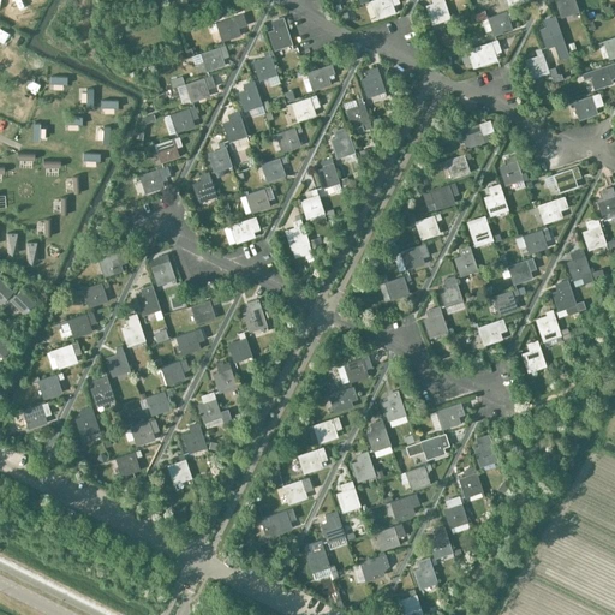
[(394,11),(389,0),(371,0),(377,17),(394,11)]
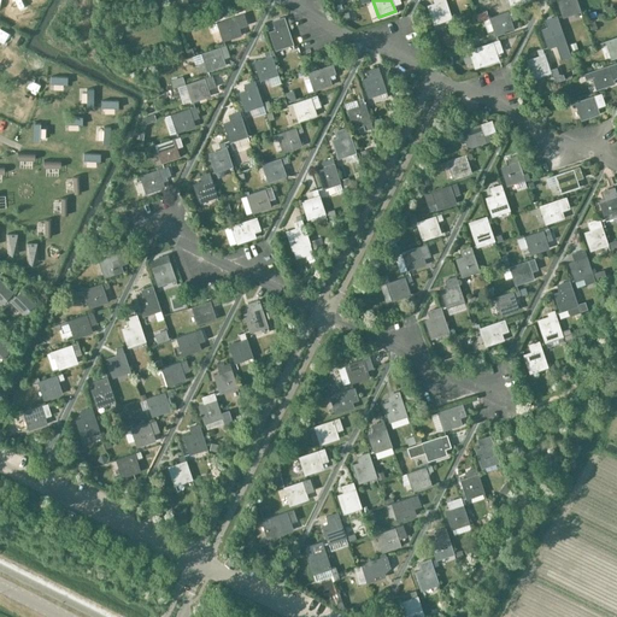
[(439,0),(440,3),(429,6),(434,23),(451,18),(445,0),(439,0)]
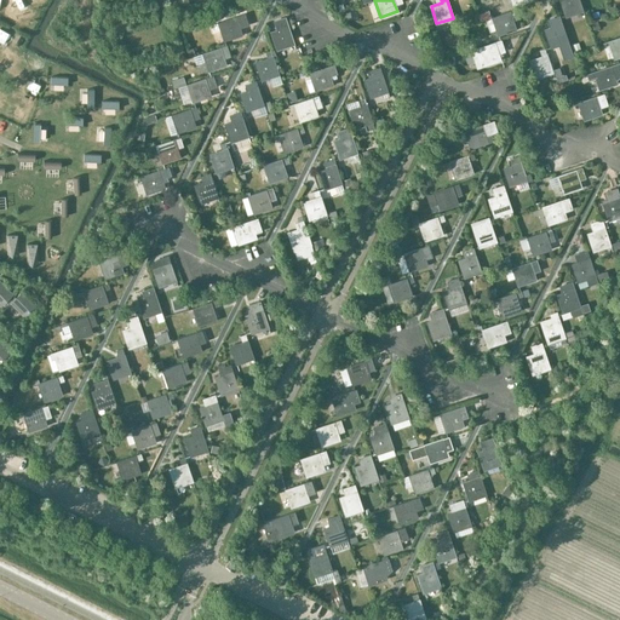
[(561,0),(567,17),(584,11),(579,0),(561,0)]
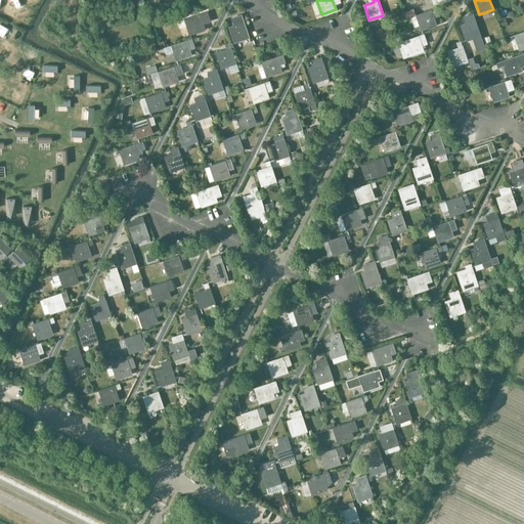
[(435,24),(432,14),(437,13),(436,8),(416,15),(421,29),(435,24)]
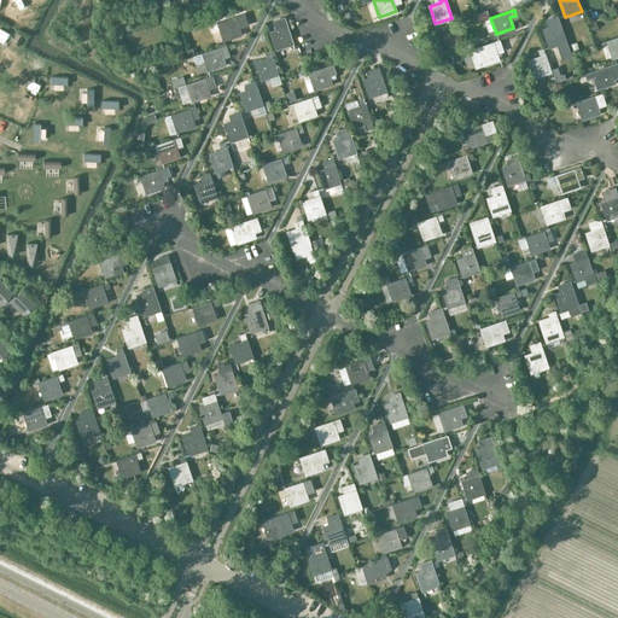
[(244,15),(217,23),(223,39),(240,34),(239,27),(246,24),(244,15)]
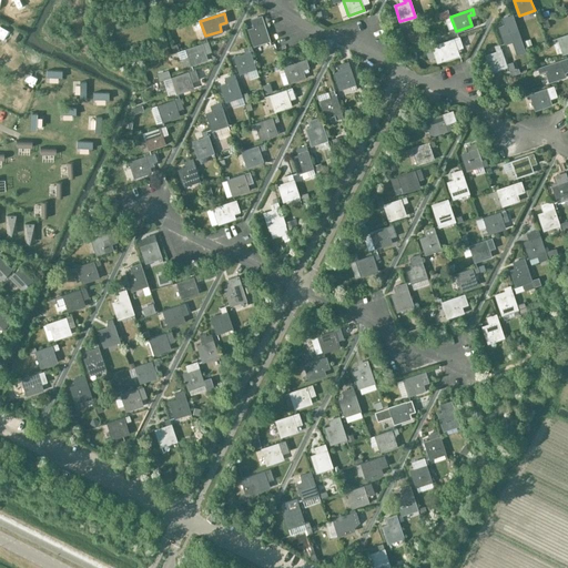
[(503,26),(498,27),(504,44),(511,42),(516,56),(525,52),(520,38),(513,16),(513,14),(500,19),(503,26)]
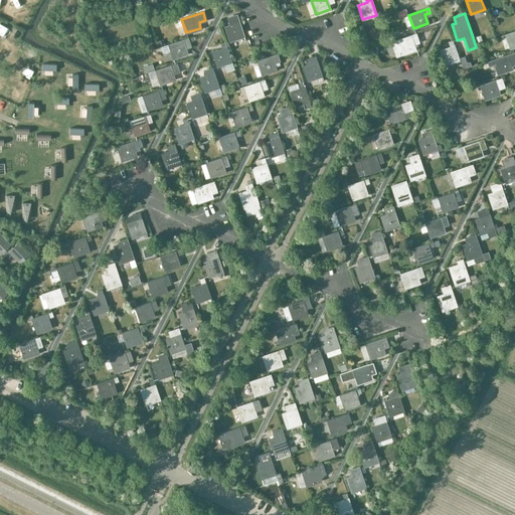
[(230,41),(244,36),(237,15),(228,18),(230,25),(225,27),(230,41)]
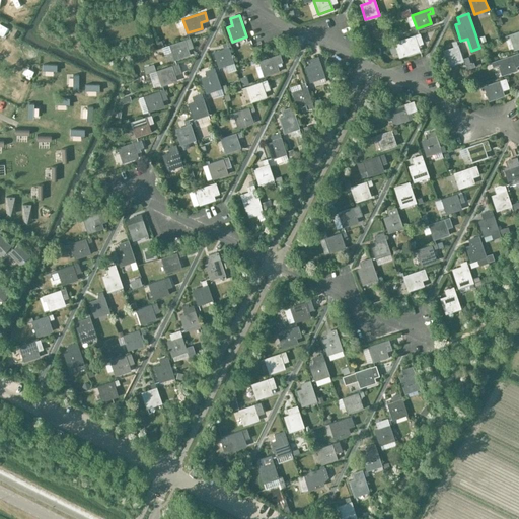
[(515,49),(518,47),(518,30),(510,34),(515,49)]
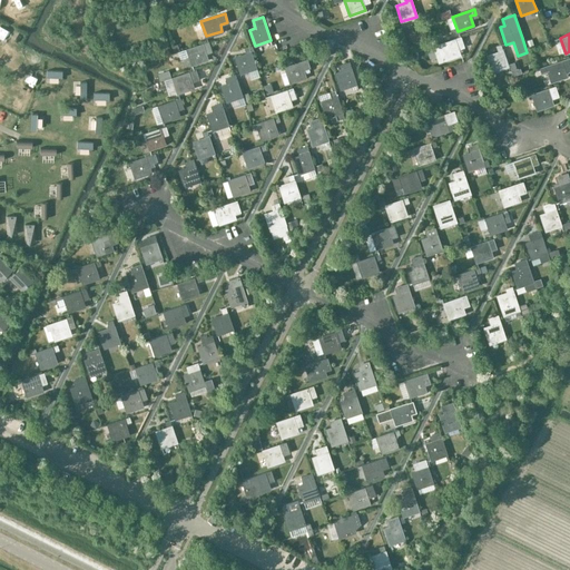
[(439,45),(433,46),(439,60),(440,61),(444,60),(460,55),(457,45),(462,42),(460,37),(439,45)]
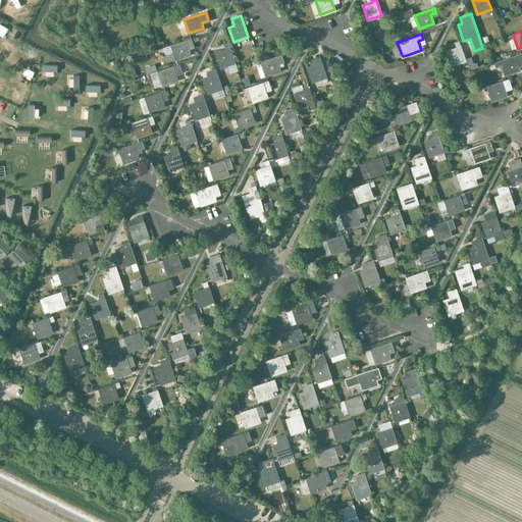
[(191,39),(170,45),(175,59),(190,54),(188,49),(191,49),(189,44),(192,43),(191,39)]
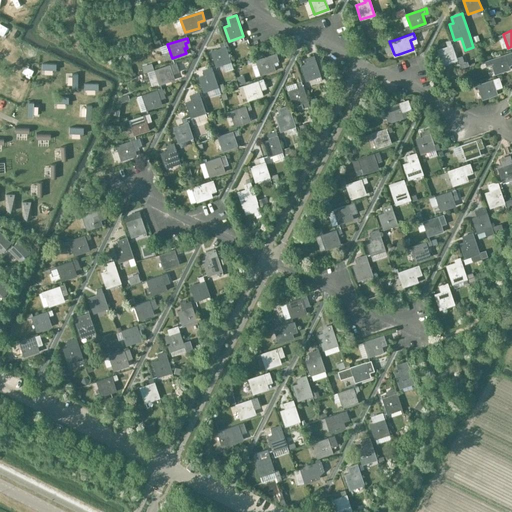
[(447,47),(438,50),(443,64),(457,60),(450,40),(445,42),(447,47)]
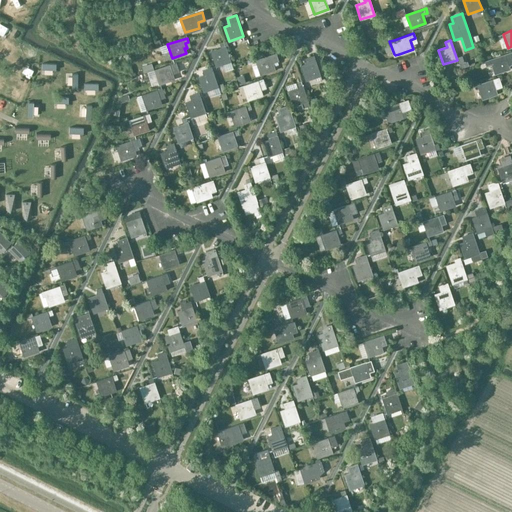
[(221,49),(211,52),(216,66),(230,61),(224,42),(219,43),(221,49)]
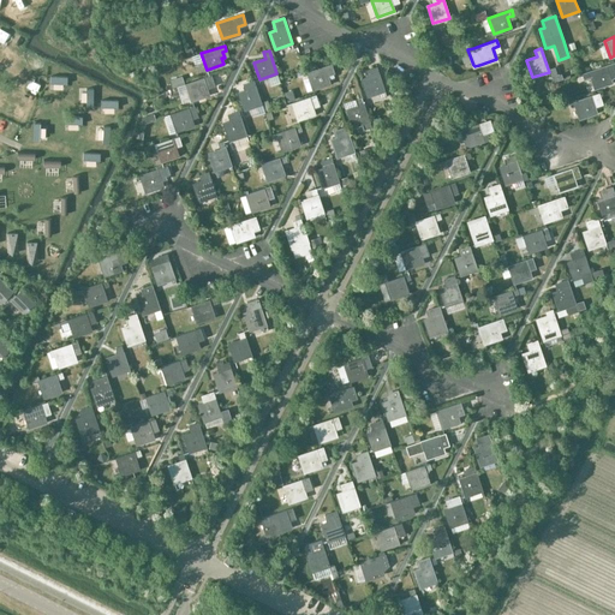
[(614,61),(581,75),(584,81),(591,78),(595,88),(613,82),(610,77),(614,75),(614,61)]
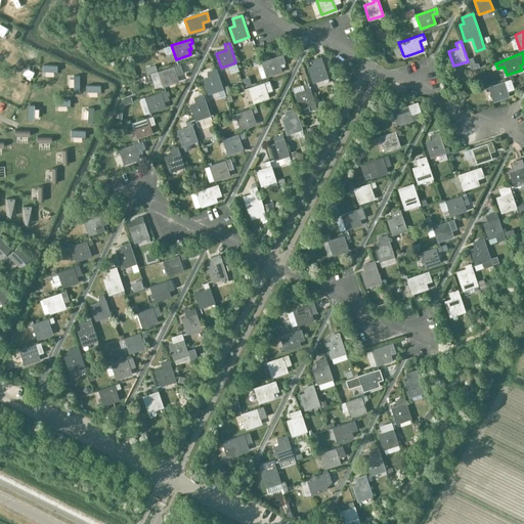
[(281,72),(278,61),(284,60),(281,55),(262,61),(267,76),(281,72)]
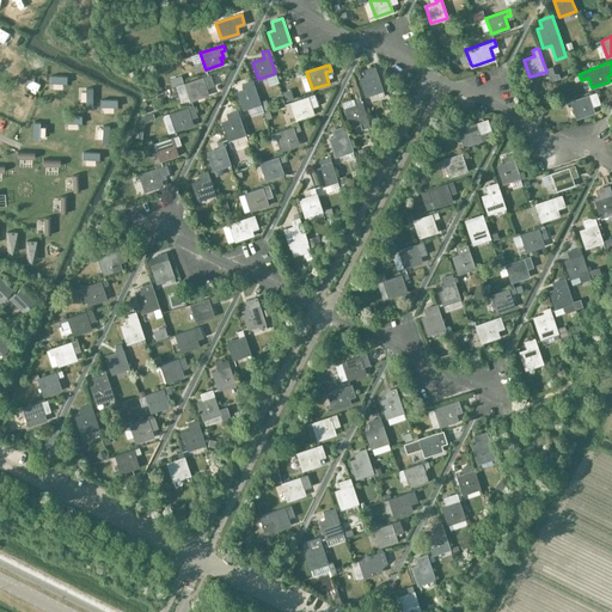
[(372,75),(360,79),(366,96),(383,90),(374,67),(369,68),(372,75)]
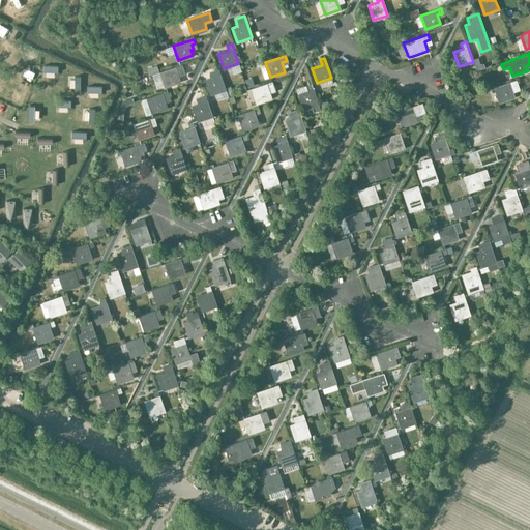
[(182,65),(160,72),(165,87),(179,82),(178,77),(185,75),(182,65)]
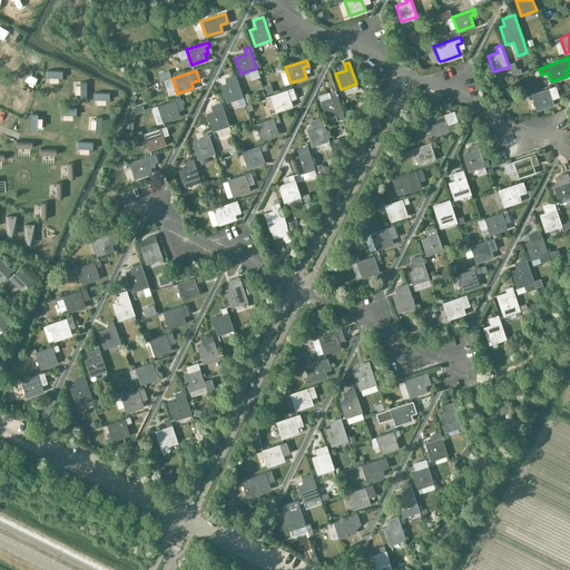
[(232,82),(222,86),(227,101),(242,96),(235,75),(229,76),(232,82)]
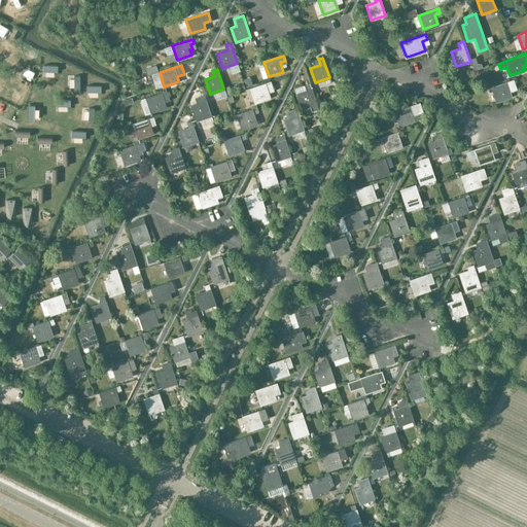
[(512,80),(492,88),(497,102),(512,97),(510,91),(515,89),(512,80)]
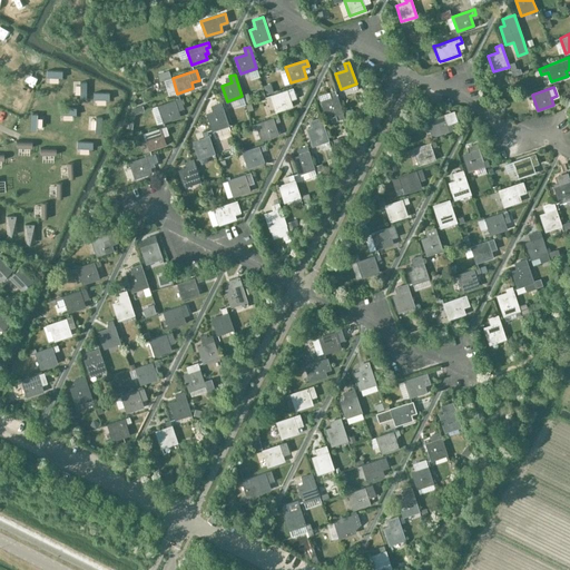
[(292,106),(288,96),(294,94),(293,88),(271,96),(276,111),(292,106)]
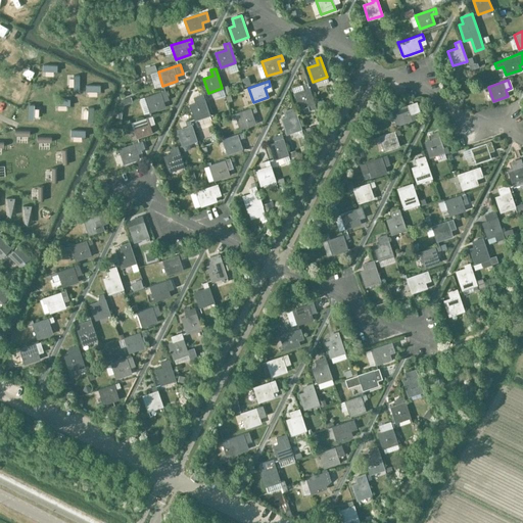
[(304,90),(295,93),(299,107),(314,103),(307,83),(302,84),(304,90)]
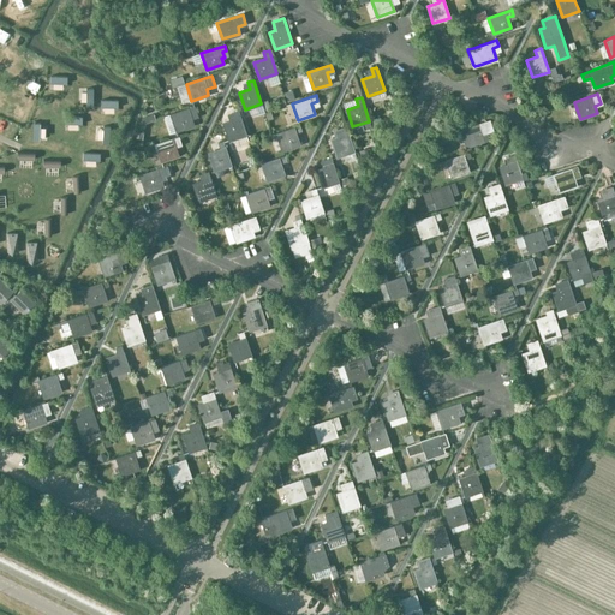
[(195,106),(171,114),(175,131),(193,125),(191,119),(195,118),(192,113),(196,112),(195,106)]
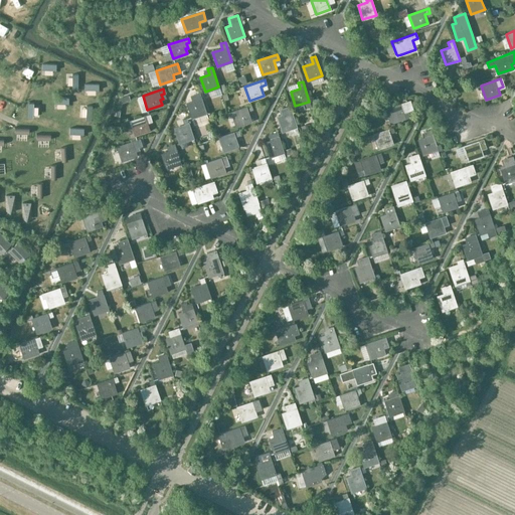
[(192,102),(187,103),(192,117),(206,113),(199,93),(195,94),(196,97),(191,99),(192,102)]
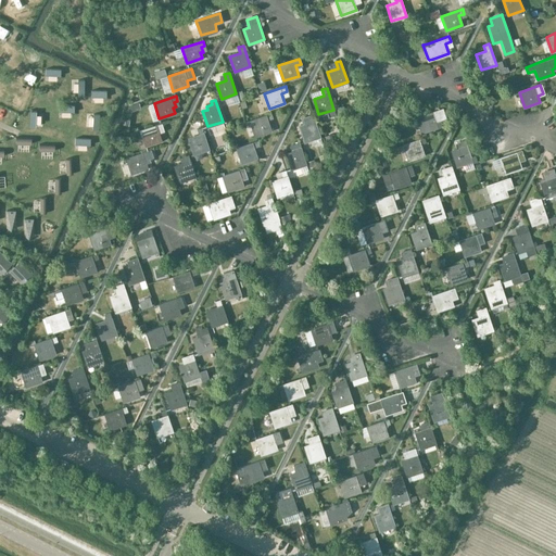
[(438,110),(417,117),(421,133),(437,127),(441,126),(439,121),(441,119),(438,110)]
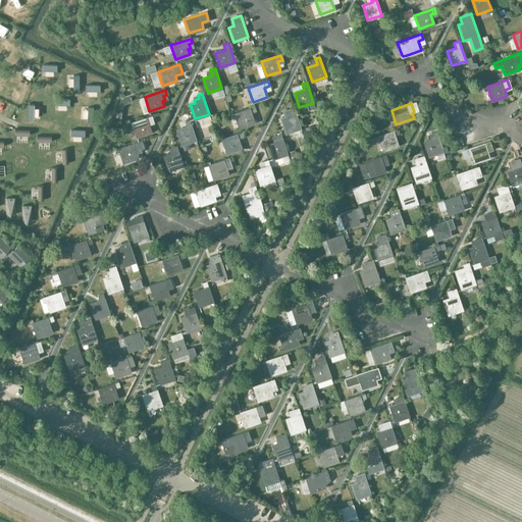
[(254,122),(251,113),(256,111),(255,107),(235,113),(240,127),(254,122)]
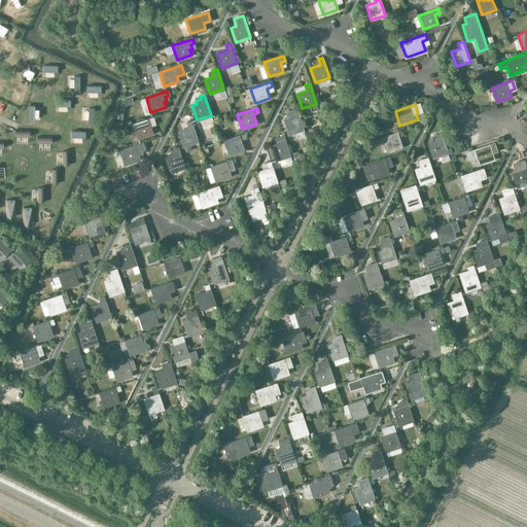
[(293,116),(284,119),(289,135),(304,130),(296,109),(292,111),(293,116)]
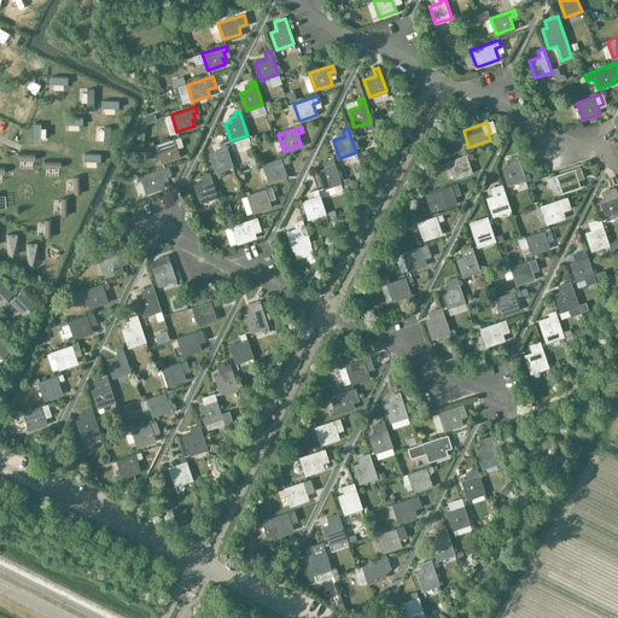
[(180,136),(156,145),(162,162),(179,156),(176,150),(180,149),(178,144),(181,143),(180,136)]
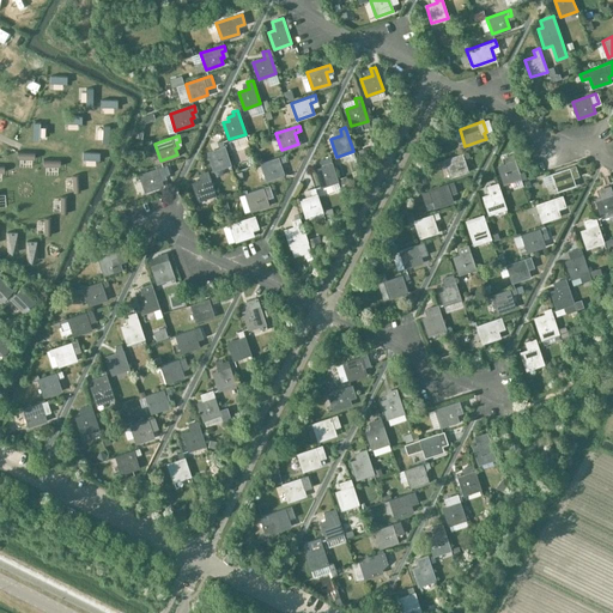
[(219,150),(207,153),(213,170),(230,164),(223,141),(217,143),(219,150)]
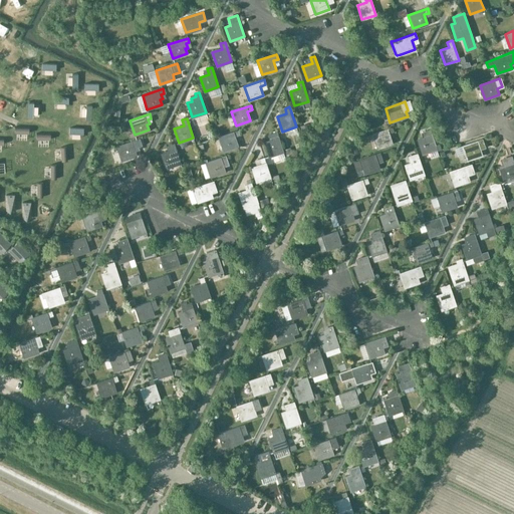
[(392,144),(388,134),(394,132),(393,127),(372,134),(377,148),(392,144)]
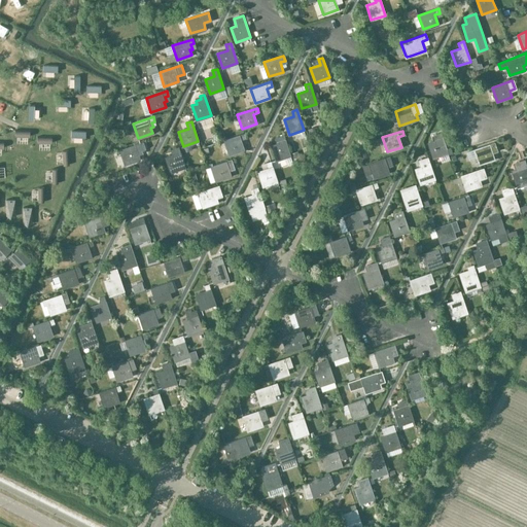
[(433,141),(427,143),(432,159),(433,157),(448,152),(442,133),(436,134),(437,137),(432,138),(433,141)]
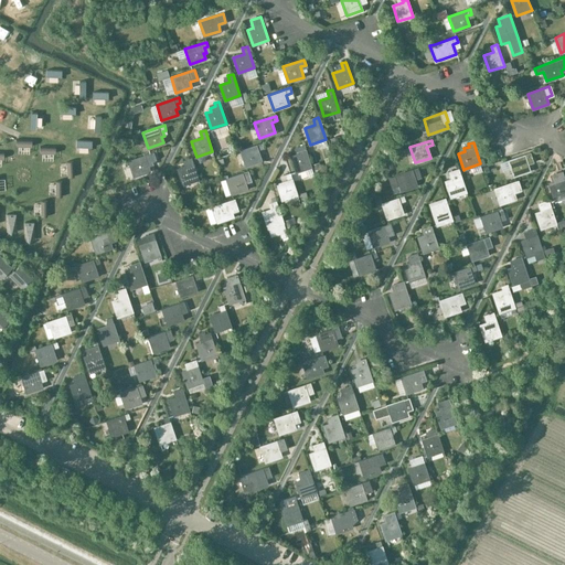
[(260,161),(257,150),(264,148),(262,144),(241,150),(245,166),(260,161)]
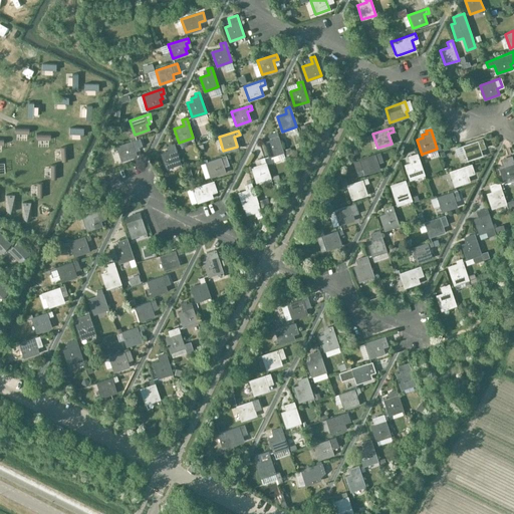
[(274,140),(265,143),(269,157),(283,152),(277,133),(272,134),(274,140)]
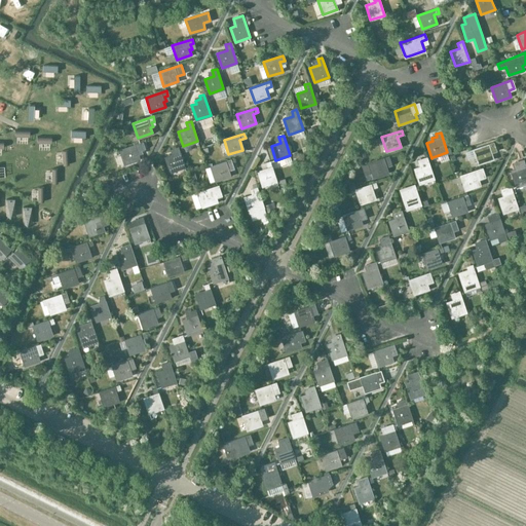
[(139,159),(136,149),(142,147),(140,143),(120,149),(124,163),(139,159)]
